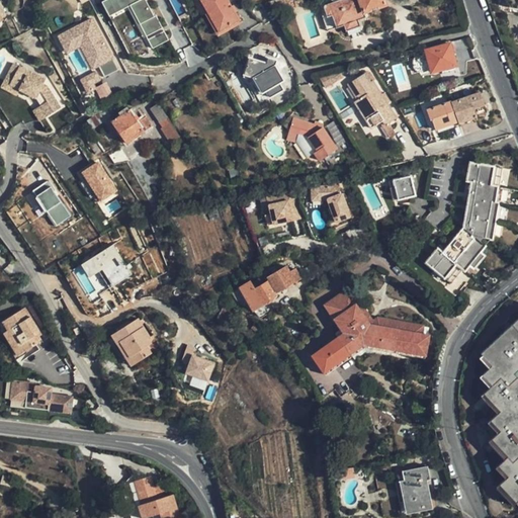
[(153,18),(144,0),(106,0),(101,3),(108,17),(131,7),(145,37),(163,29),(158,16),(153,18)]
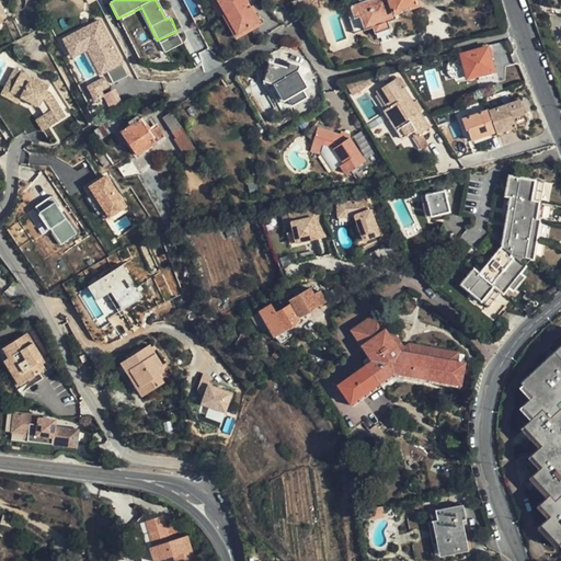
[(210,0),(231,35),(251,23),(239,1),(241,0),(210,0)]
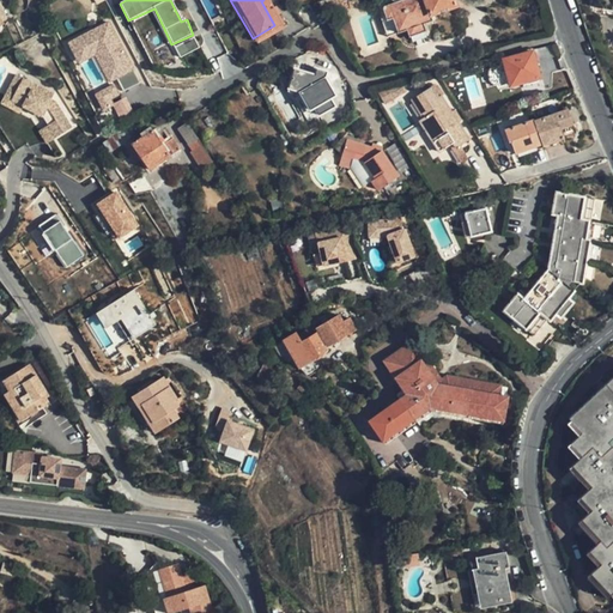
[(374,6),(388,2),(387,0),(365,0),(380,41),(392,37),(386,20),(380,23),(374,6)]
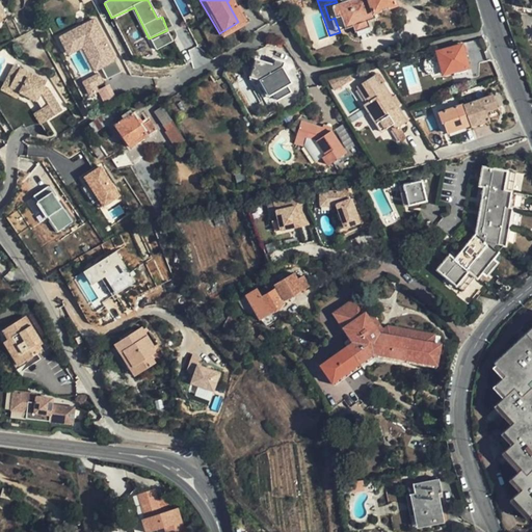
[(367,0),(341,0),(337,2),(324,5),(329,20),(335,18),(340,32),(349,29),(351,35),(356,34),(367,30),(368,30),(367,23),(375,21),(372,14),(367,0)]
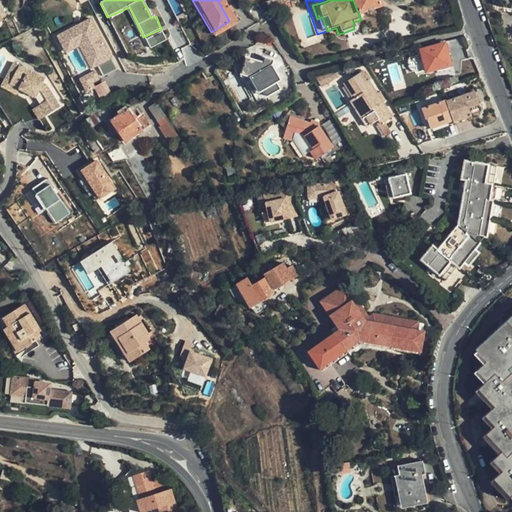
[(380,0),(353,0),(358,13),(382,6),(380,0)]
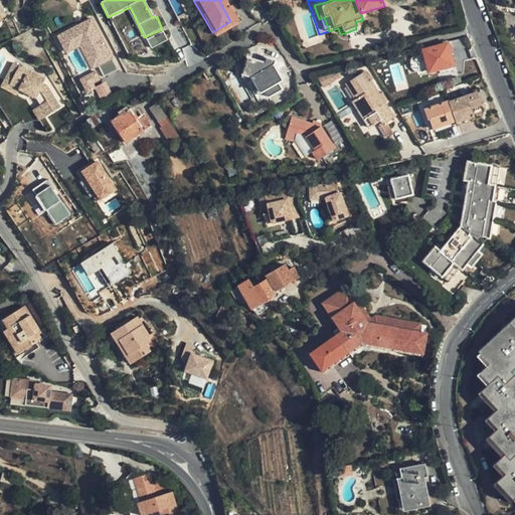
[(514,0),(503,0),(509,7),(508,10),(514,11),(514,0)]
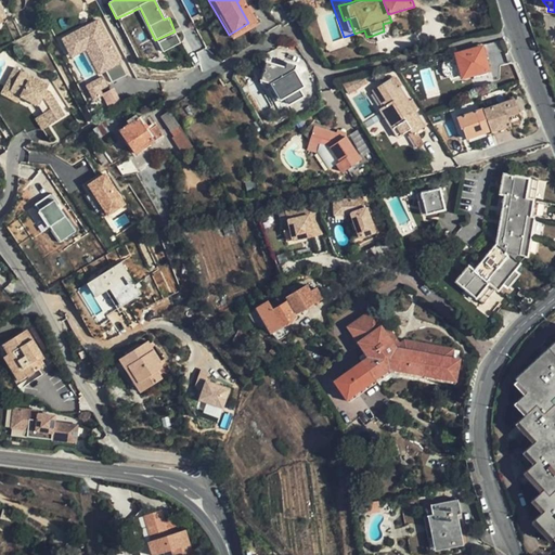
[(101,17),(62,36),(73,57),(88,51),(99,74),(107,69),(113,80),(128,74),(101,17)]
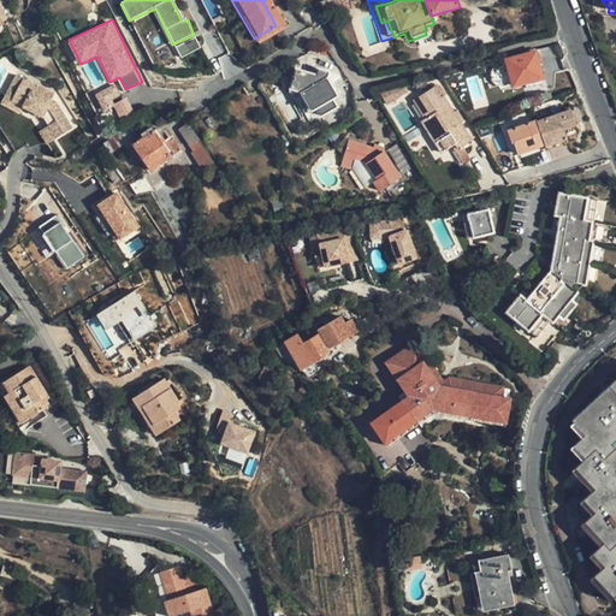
[(176,49),(196,40),(194,35),(172,45),(176,49)]
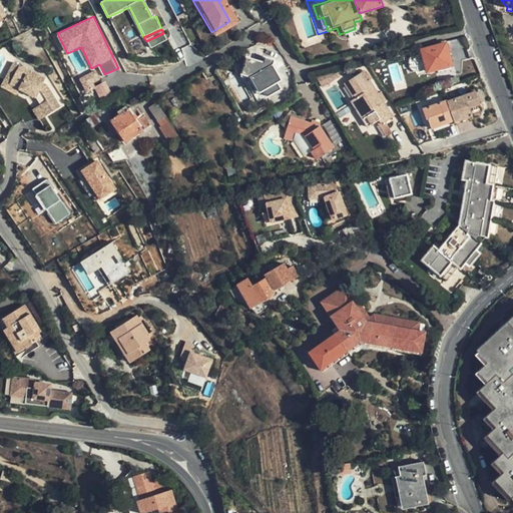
[(354,29),(344,33),(345,38),(355,34),(354,29)]
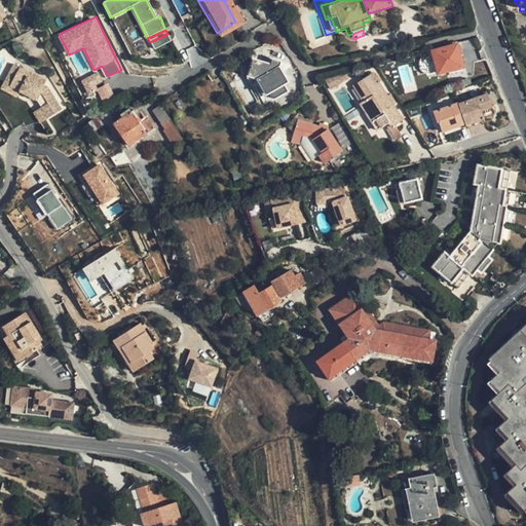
[(154,50),(172,42),(167,34),(150,42),(154,50)]
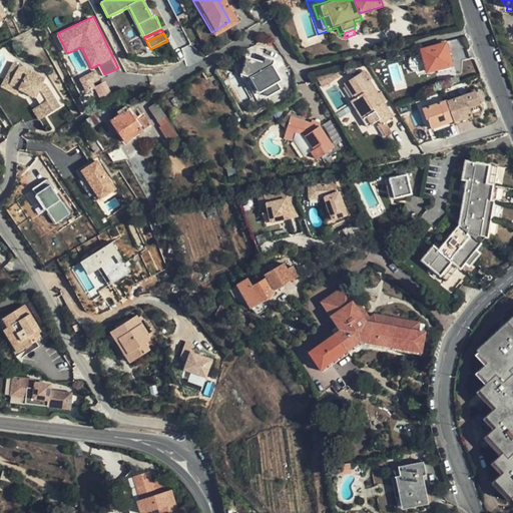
[(453,65),(447,42),(430,47),(422,49),(427,72),(453,65)]
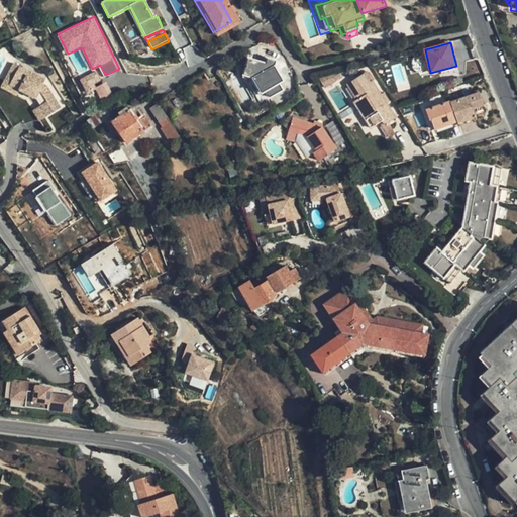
[(247,56),(242,68),(250,71),(251,69),(259,71),(262,84),(259,85),(262,92),(263,96),(279,90),(277,83),(282,81),(277,66),(247,56)]
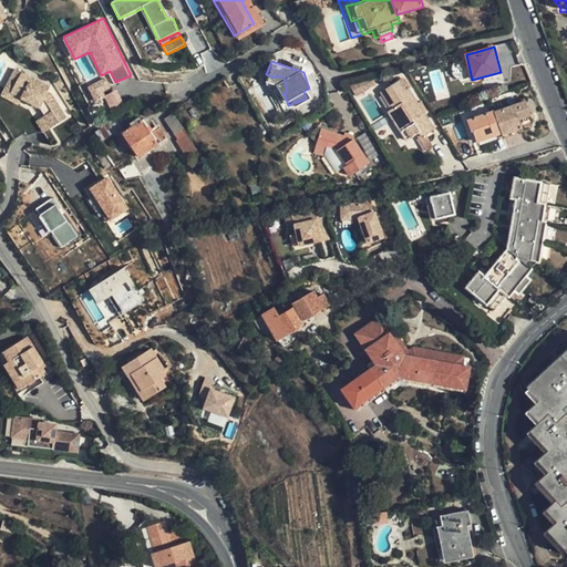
[(42,83),(6,69),(0,81),(0,83),(6,85),(3,91),(35,102),(50,120),(63,109),(43,86),(41,85),(42,83)]
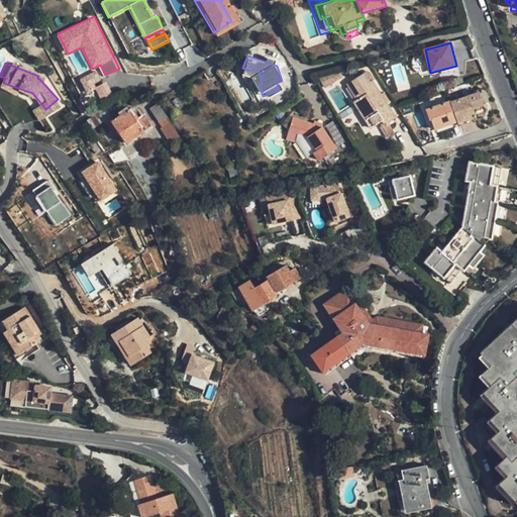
[(100,68),(84,75),(88,85),(105,78),(100,68)]
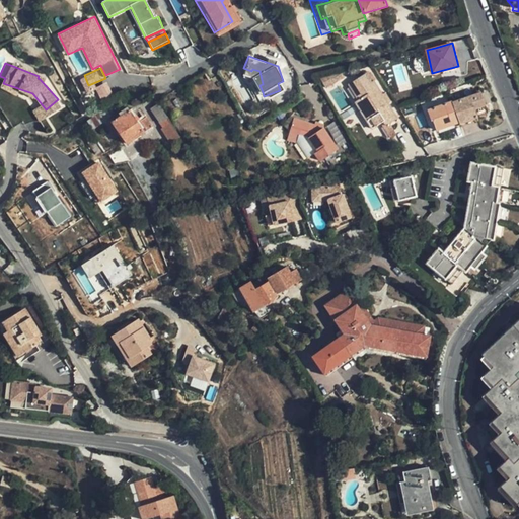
[(251,71),(243,68),(242,73),(251,76),(257,93),(263,92),(260,85),(263,84),(260,71),(252,69),(251,71)]
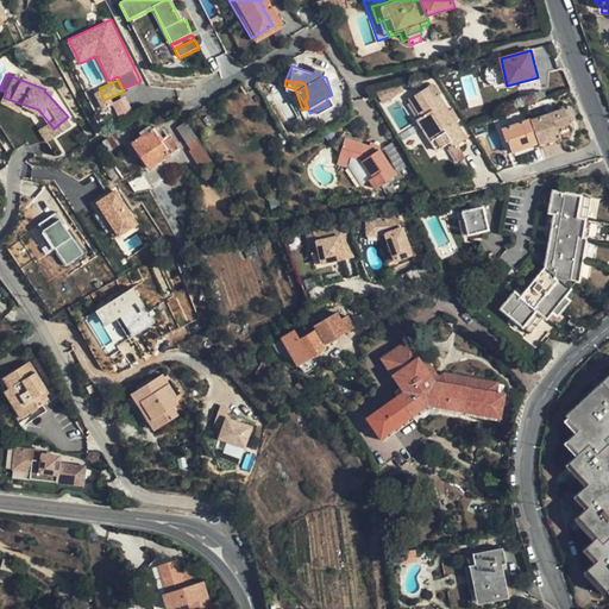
[(468,140),(443,96),(437,99),(431,88),(413,100),(422,118),(418,120),(438,151),(452,143),(456,148),(468,140)]
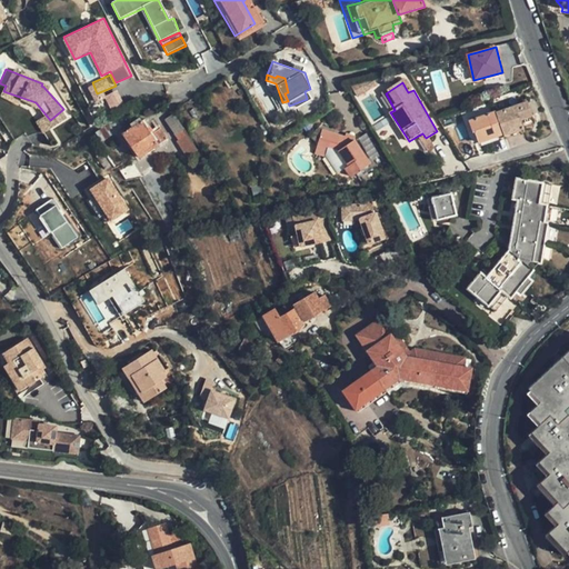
[(6,86),(0,83),(0,97),(25,106),(58,147),(81,130),(63,109),(50,120),(36,102),(3,91),(6,86)]
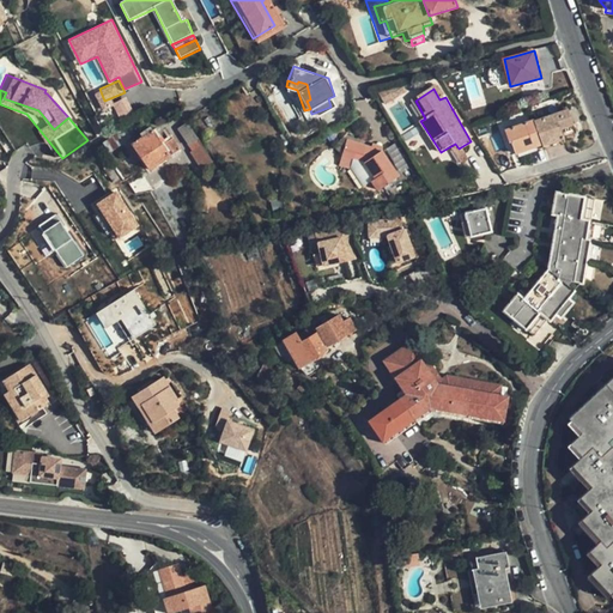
[(128,96),(115,102),(122,115),(134,109),(128,96)]
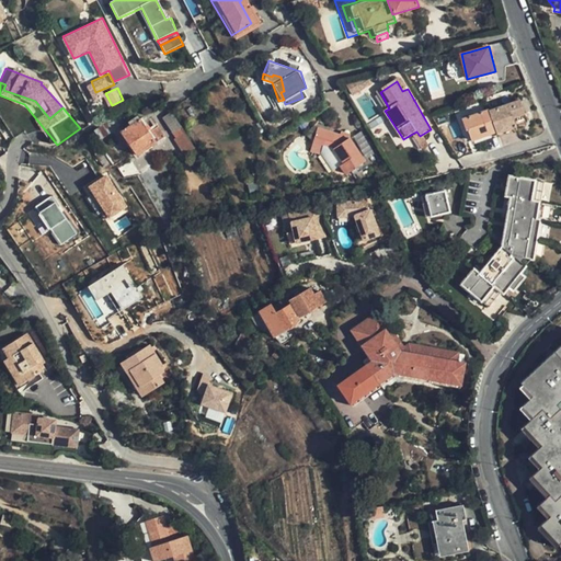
[(514,128),(511,118),(524,114),(518,100),(488,109),(487,107),(453,118),(458,137),(471,133),(473,140),(493,134),(494,136),(514,128)]
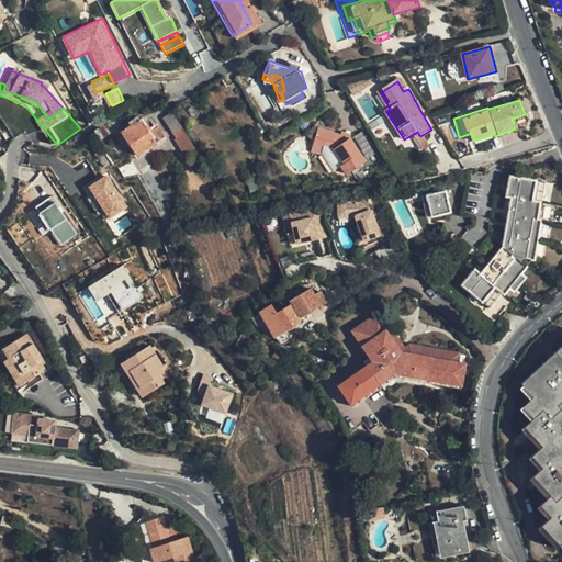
[(195,149),(176,112),(167,117),(178,137),(173,139),(183,157),(195,149)]
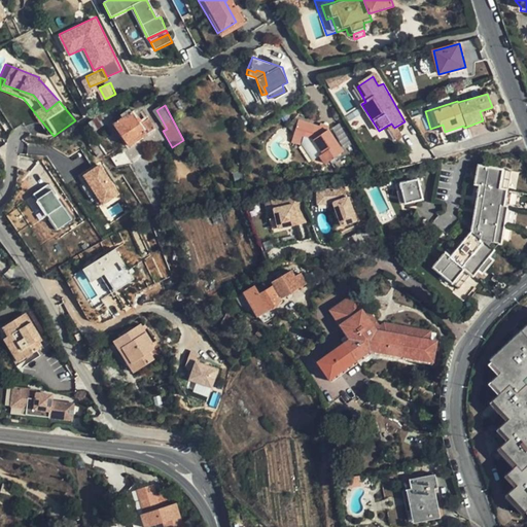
[(155,129),(147,116),(140,121),(132,108),(126,112),(128,114),(113,124),(130,146),(155,129)]
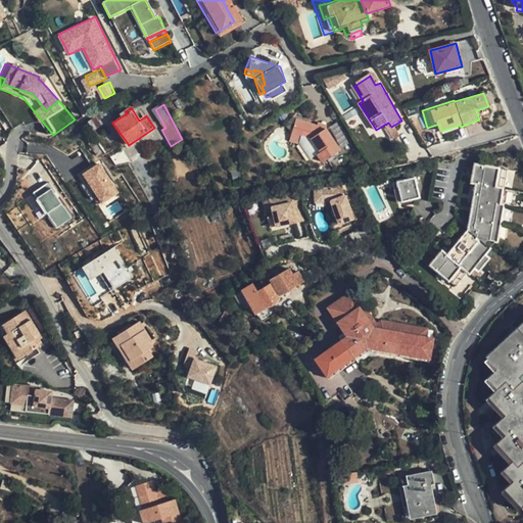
[(324,136),(327,136),(326,134),(318,131),(296,123),(290,137),(297,140),(324,136)]
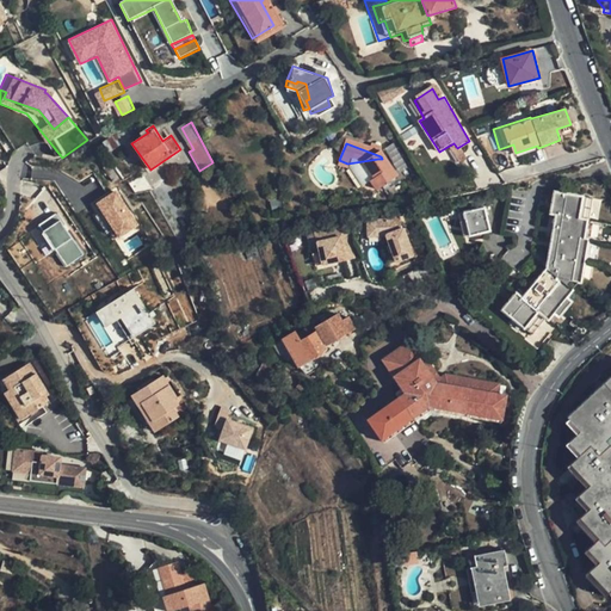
[(371,153),(381,156),(383,149),(374,146),(371,153)]
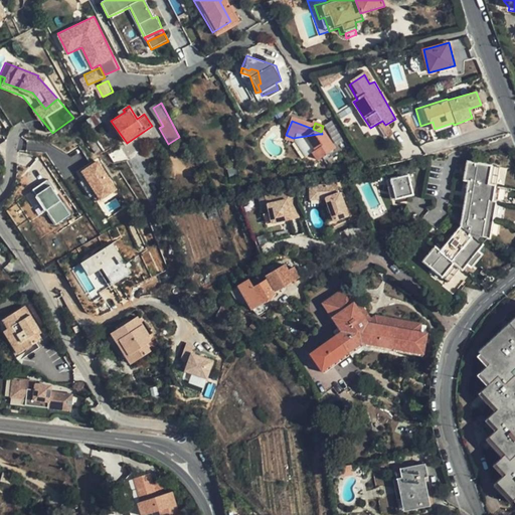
[(336,153),(322,134),(319,134),(293,138),(299,140),(300,138),(309,141),(319,154),(314,158),(320,165),(336,153)]
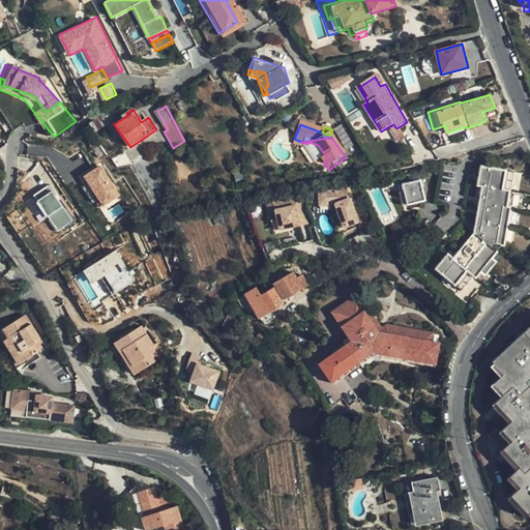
[(307,144),(301,142),(300,142),(293,143),(292,146),(307,151),(318,166),(323,163),(328,158),(318,145),(308,142),(307,144)]
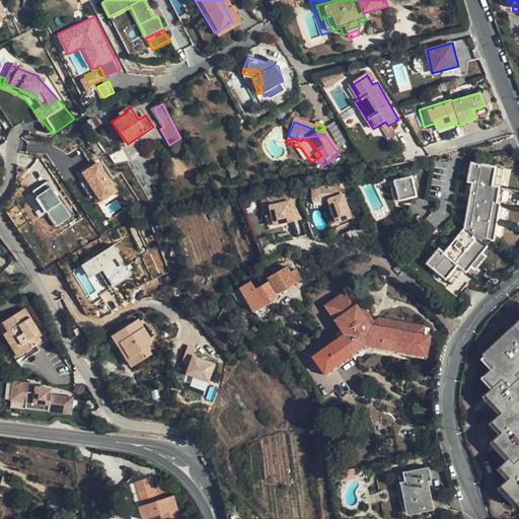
[(118,190),(99,161),(83,171),(101,200),(118,190)]
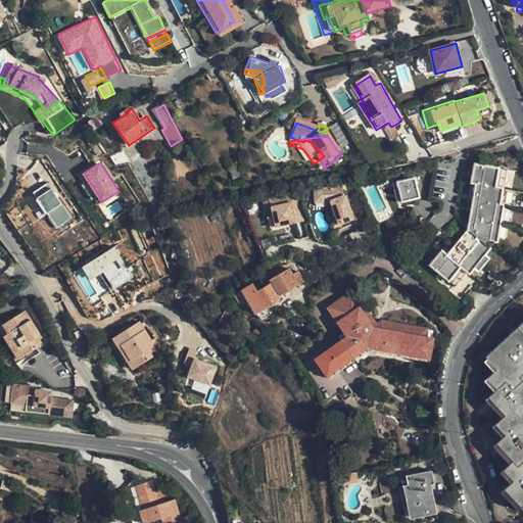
[(475,186),(473,201),(477,201),(473,233),(470,233),(463,244),(457,253),(454,251),(447,260),(441,256),(431,273),(457,290),(458,290),(468,275),(471,277),(477,270),(484,274),(489,267),(484,264),(487,258),(495,247),(497,237),(502,205),(498,204),(503,171),(472,165),(469,184),(475,186)]
